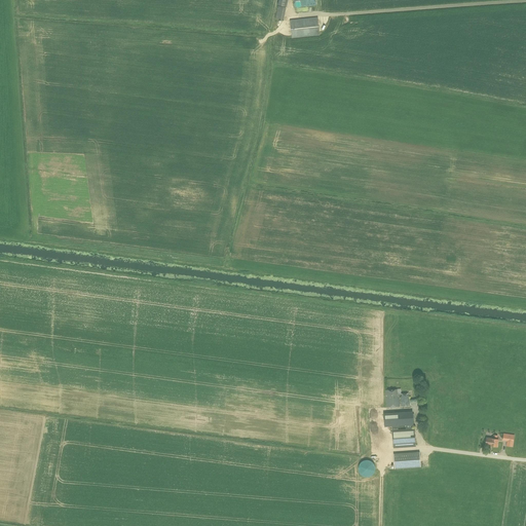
[(283,20),(285,7),(278,6),(276,19),(283,20)]
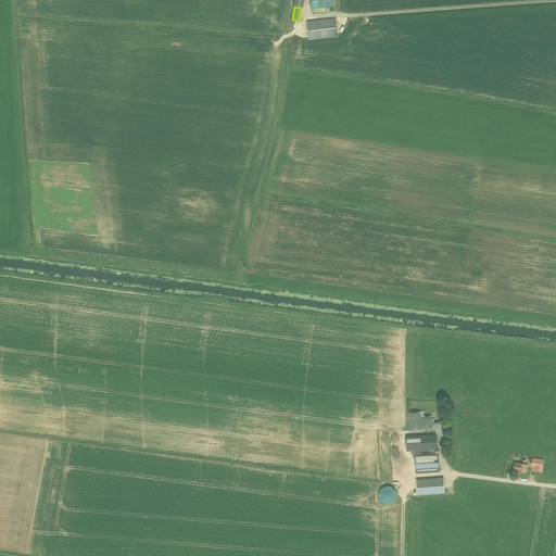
[(336,19),(306,22),(308,40),(338,37),(336,19)]
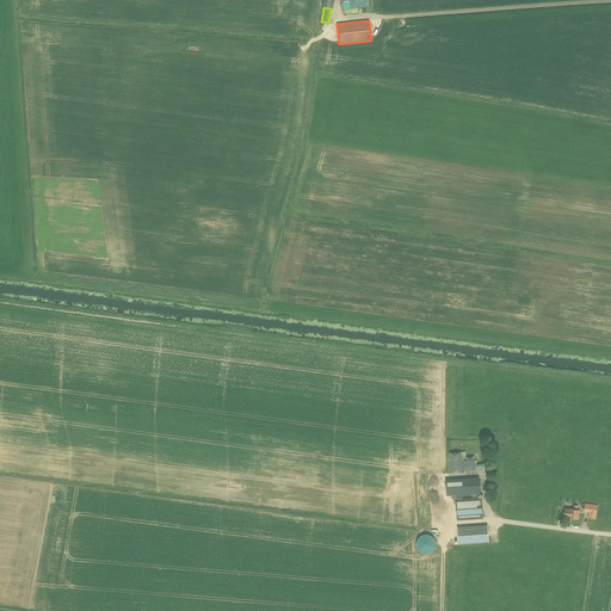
[(475,457),(461,458),(461,452),(448,454),(448,461),(449,461),(450,473),(464,471),(463,462),(466,462),(467,471),(476,471),(475,457)]
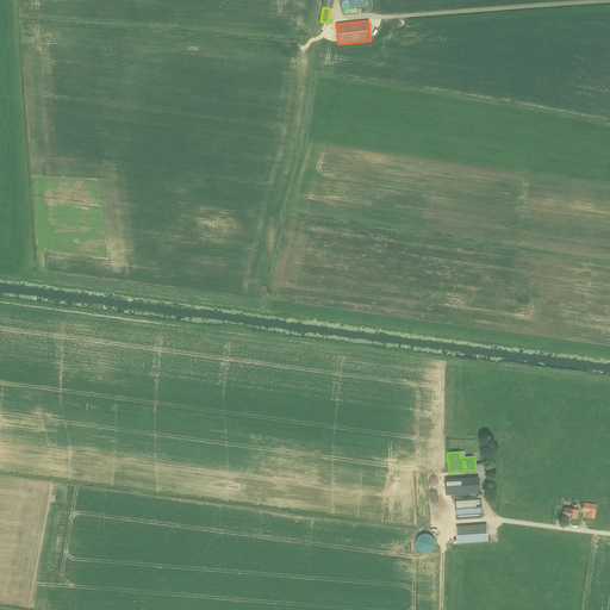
[(455,498),(456,520),(481,517),(480,497),(478,497),(478,492),(479,492),(479,479),(446,481),(446,495),(471,493),(471,498),(455,498)]
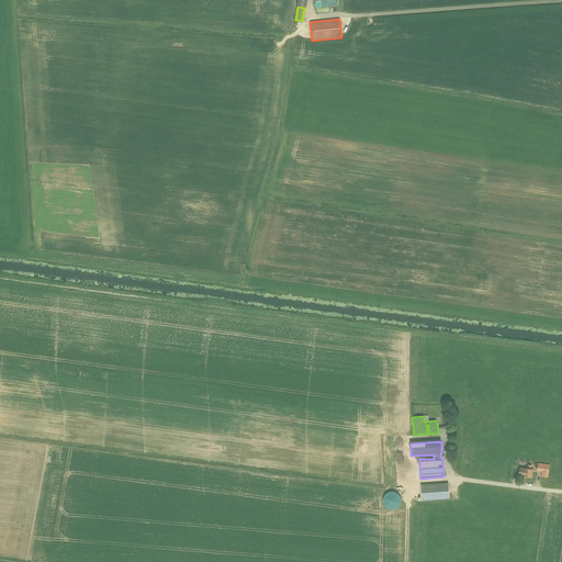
[(549,472),(550,465),(550,464),(538,463),(537,471),(541,471),(549,472)]
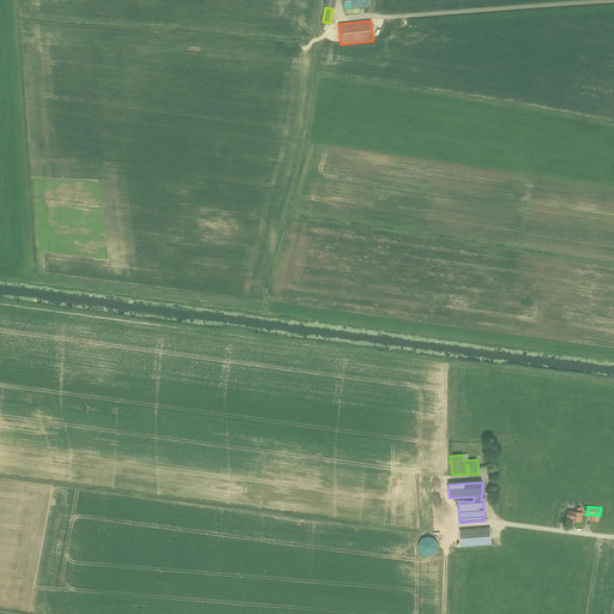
[(577,507),(576,512),(569,511),(567,519),(572,521),(581,522),(582,512),(581,512),(581,509),(577,507)]
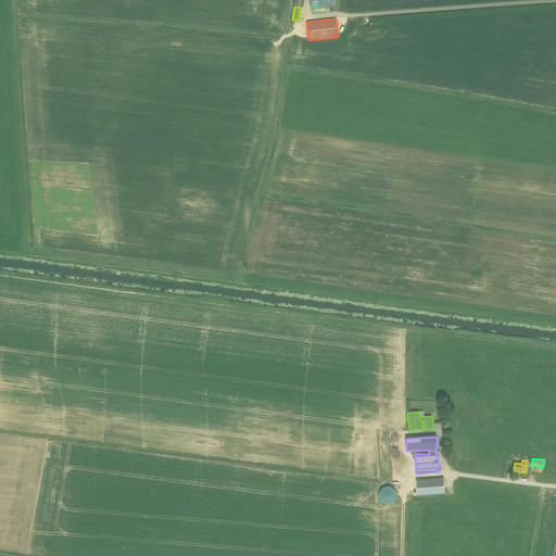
[(416,480),(417,495),(445,493),(444,478),(416,480)]
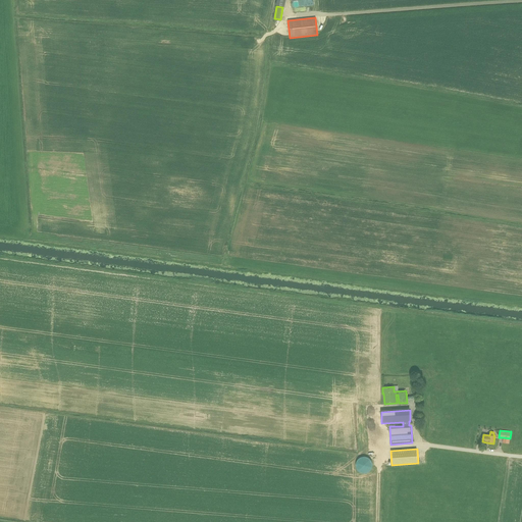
[(358,460),(357,462),(356,464),(356,466),(357,469),(358,471),(360,472),(362,473),(365,473),(367,473),(369,471),(371,470),(372,467),(372,465),(372,463),(371,461),(369,459),(367,458),(365,457),(362,457),(360,458),(358,460)]
